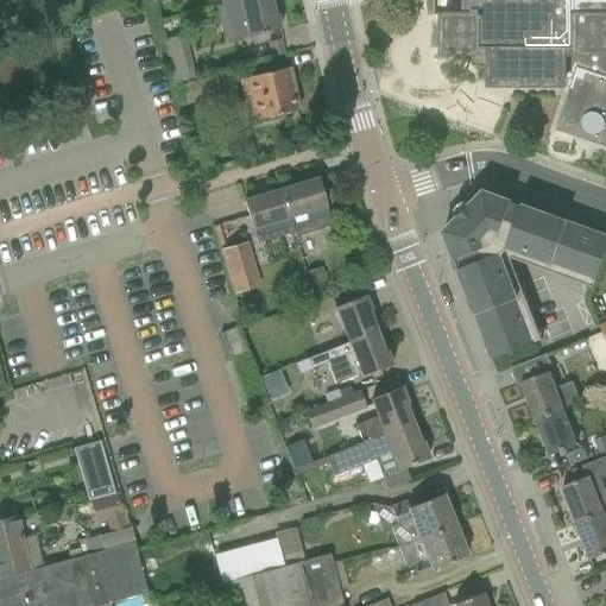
[(238,0),(223,4),(218,5),(226,42),(251,36),(282,29),(283,29),(279,13),(277,14),(273,0),(238,0)]
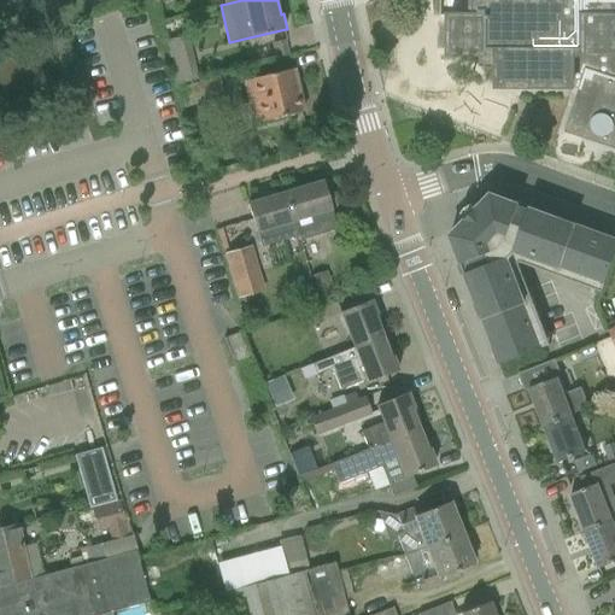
[(474,0),(475,13),(452,13),(452,52),(482,52),(482,65),(501,65),(499,85),(575,86),(581,87),(567,130),(614,145),(614,0),(474,0)]
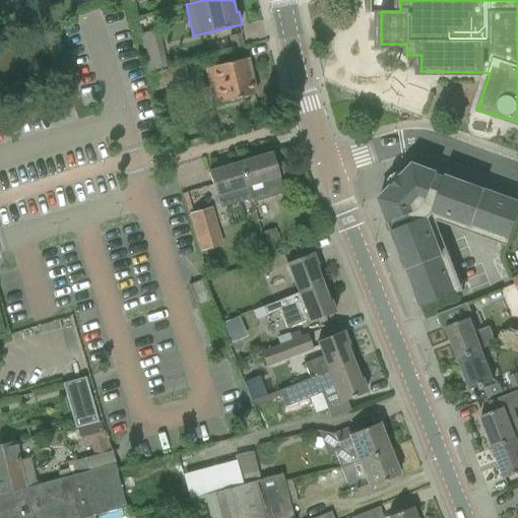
[(231,35),(231,36),(234,47),(244,45),(241,33),(231,35)]
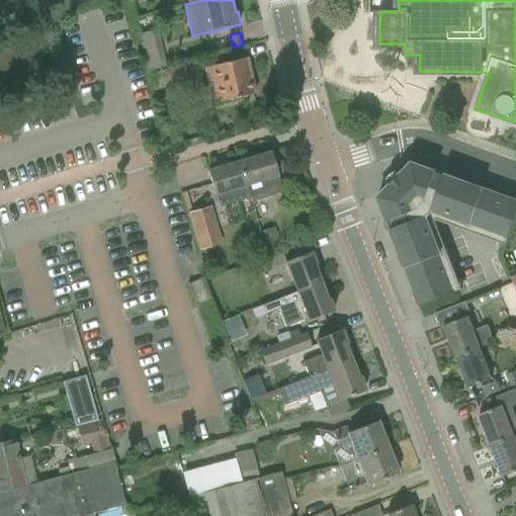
[(146,52),(150,70),(168,66),(164,48),(146,52)]
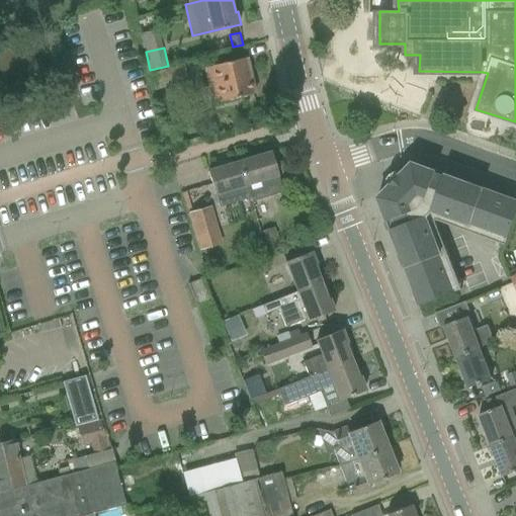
[(256,92),(248,57),(206,67),(215,102),(256,92)]
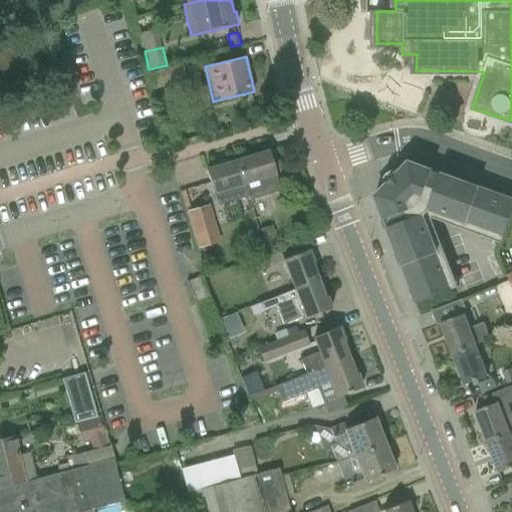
[(277,173),(271,150),(239,159),(246,182),(250,195),(252,199),(282,189),(276,173),(277,173)]
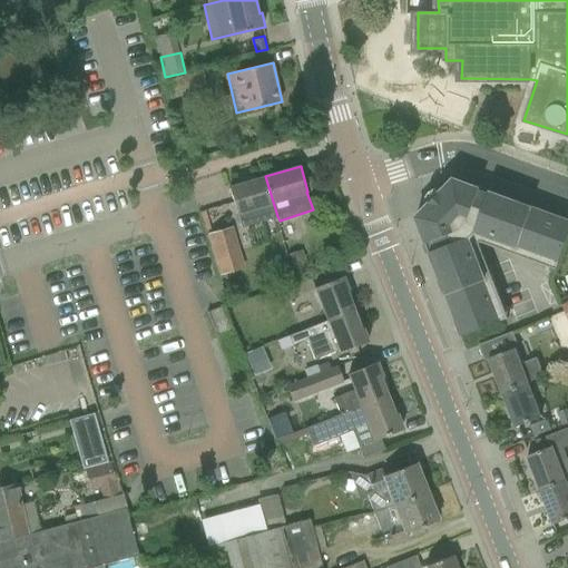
[(273,202),(265,176),(231,187),(238,213),(243,227),(277,216),(273,202)]
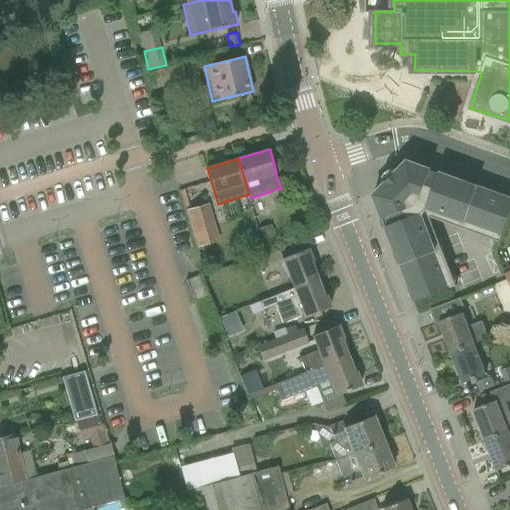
[(429,207),(486,228),(500,192),(441,171),(440,173),(432,170),(433,168),(409,159),(375,194),(385,217),(392,214),(395,223),(388,225),(417,300),(452,287),(425,215),(422,214),(429,207)]
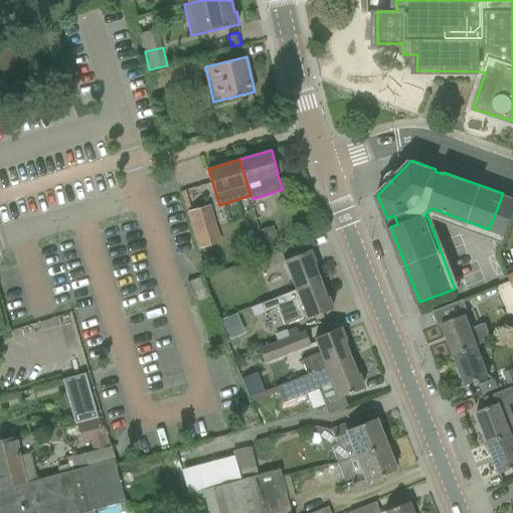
[(512,196),(503,193),(489,229),(507,235),(512,219),(512,196)]
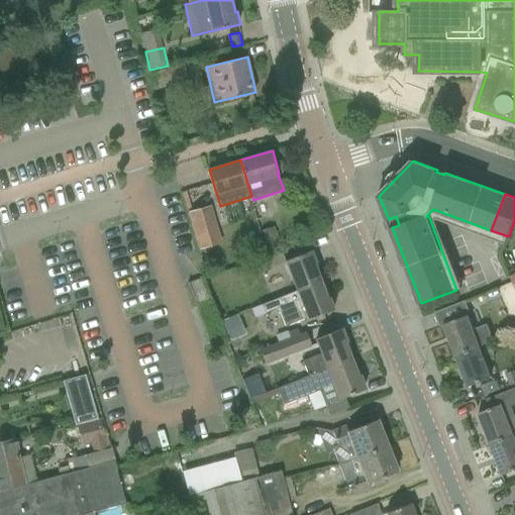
[(207,206),(190,211),(197,236),(201,248),(223,242),(212,205),(207,206)]
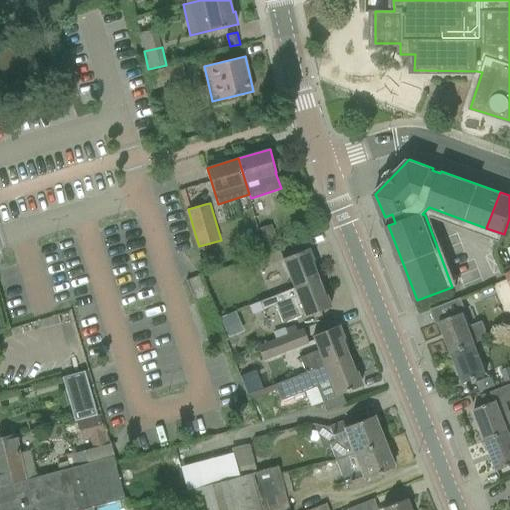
[(280,247),(272,224),(260,228),(268,251),(280,247)]
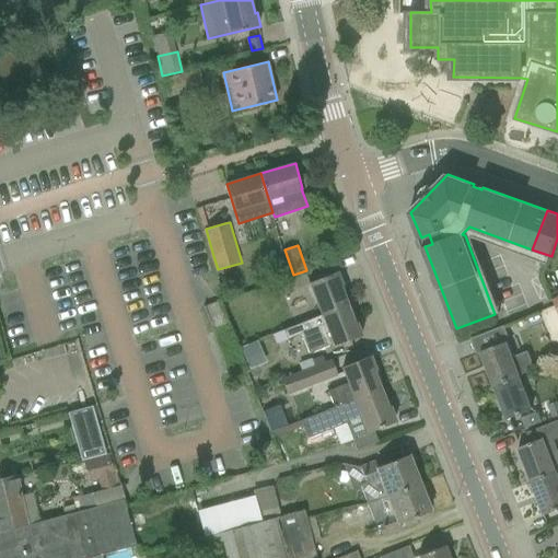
[(288,276),(286,268),(277,270),(279,278),(288,276)]
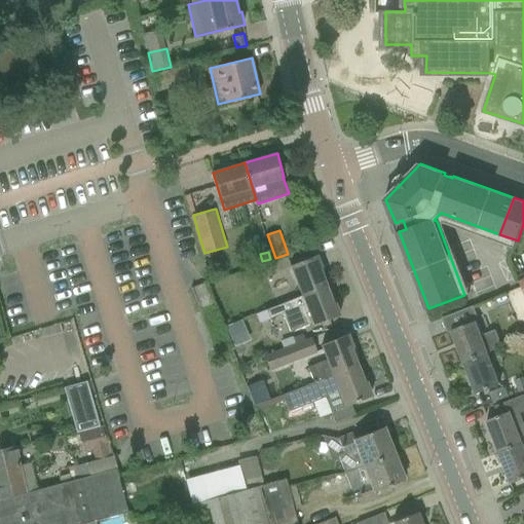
[(317,254),(292,264),(303,295),(328,285),(321,267),(323,267),(317,254)]
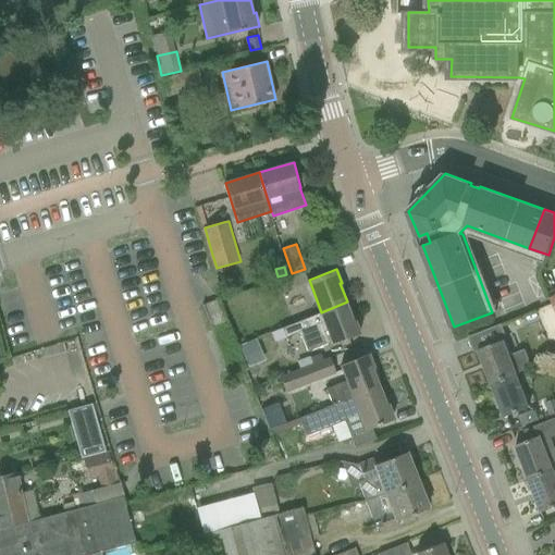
[(294,290),(288,275),(279,280),(283,293),(294,290)]
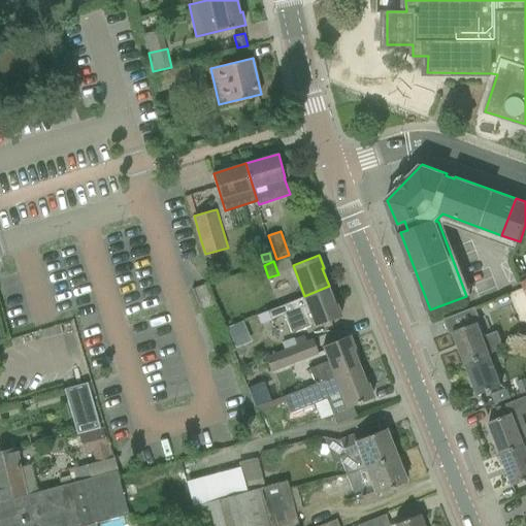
[(291,301),(258,315),(262,323),(285,313),(293,332),(315,323),(317,326),(342,316),(337,303),(335,304),(329,286),(304,296),(291,301)]
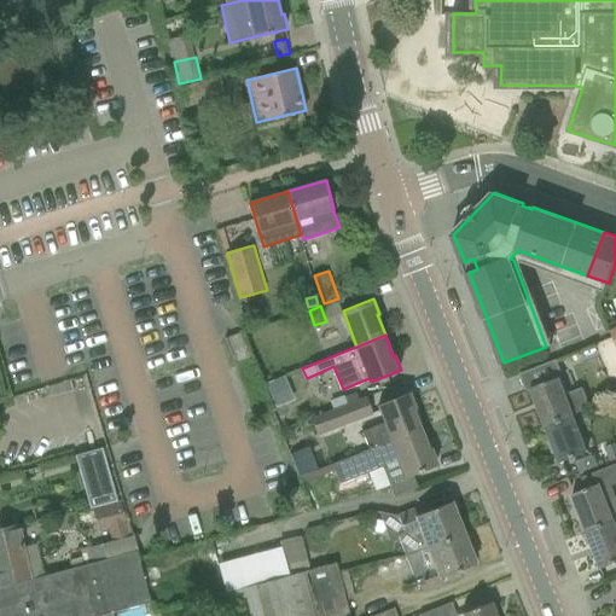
[(615,340),(599,346),(605,362),(615,359),(615,340)]
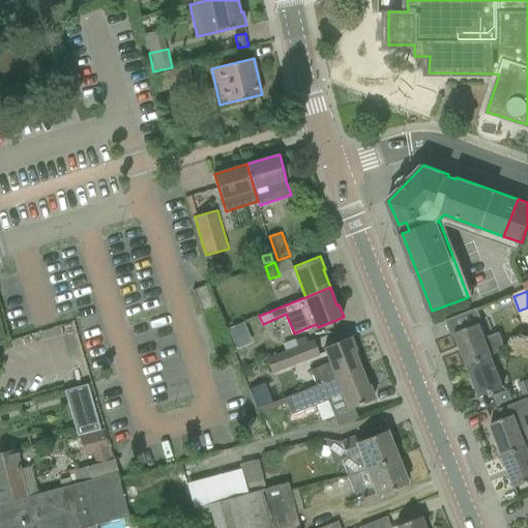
[(507,349),(500,332),(486,338),(480,323),(457,331),(469,363),(493,354),(507,349)]
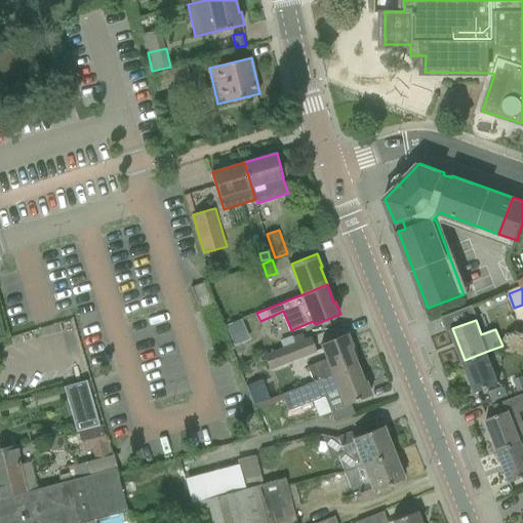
[(304,332),(293,336),(296,343),(306,338),(304,332)]
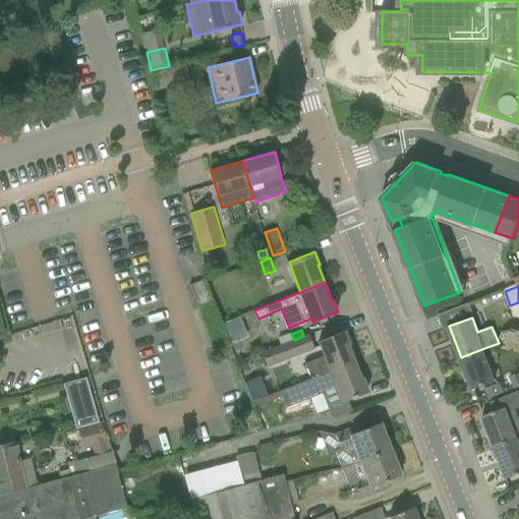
[(325,354),(306,362),(312,378),(332,370),(355,361),(348,344),(350,343),(345,331),(320,341),(325,354)]
